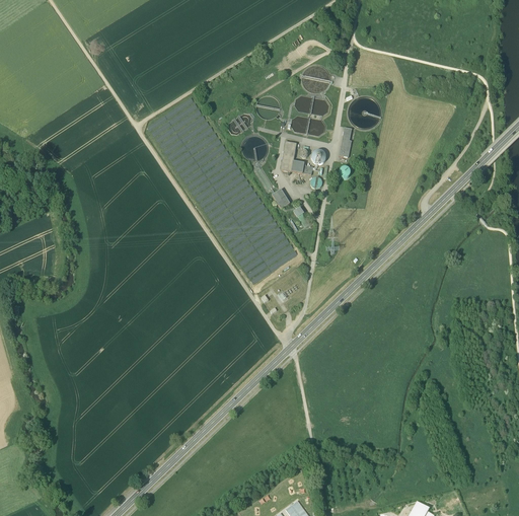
[(233,118),(241,130),(253,123),(245,109),(233,118)]
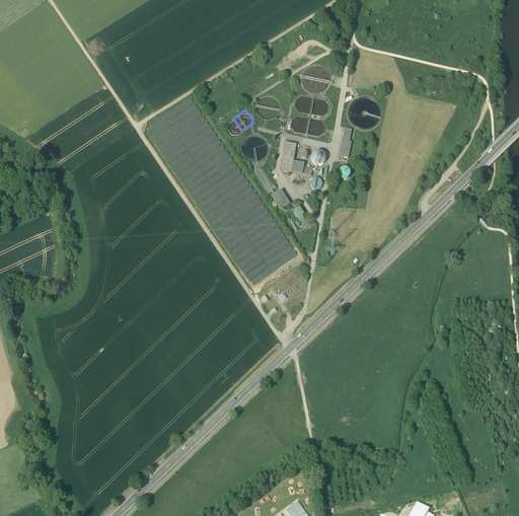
[(354,128),(345,126),(339,154),(348,156),(354,128)]
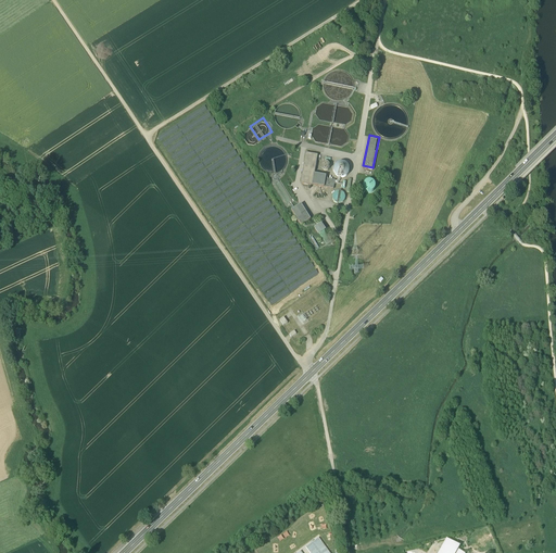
[(317,153),(306,151),(303,170),(301,180),(333,186),(335,178),(326,176),(326,174),(314,172),(317,153)]
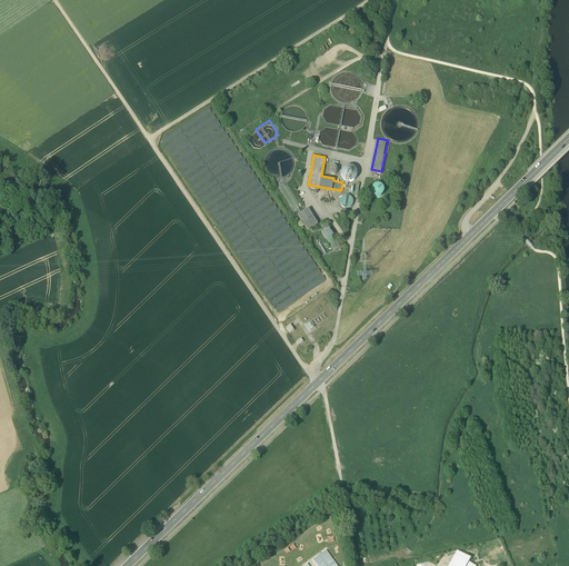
[(346,179),(349,179),(351,179),(353,177),(356,176),(357,172),(357,170),(356,167),(355,165),(352,164),(349,164),(347,164),(343,165),(342,167),(341,170),(341,172),(342,175),(343,177),(346,179)]
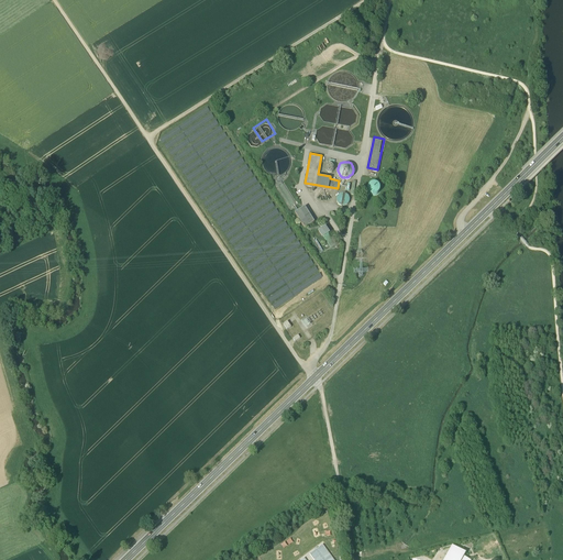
[(372,191),(374,193),(376,191),(378,190),(379,188),(379,186),(379,184),(378,182),(376,180),(374,180),(372,180),(370,182),(368,184),(367,186),(368,188),(370,190),(372,191)]
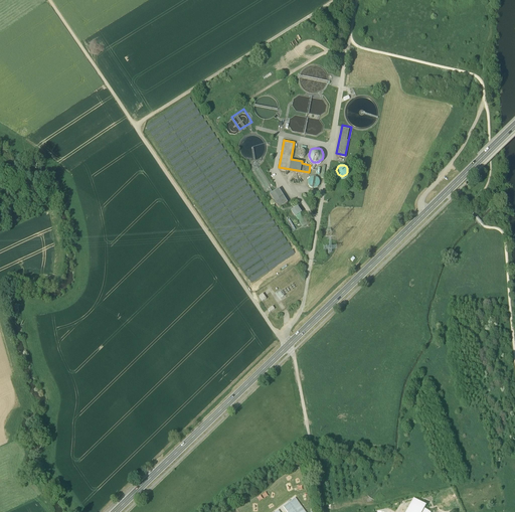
[(312,185),(315,185),(317,185),(319,183),(320,181),(320,179),(319,177),(318,175),(316,174),(314,174),(311,175),(310,176),(309,178),(308,180),(309,182),(310,184),(312,185)]
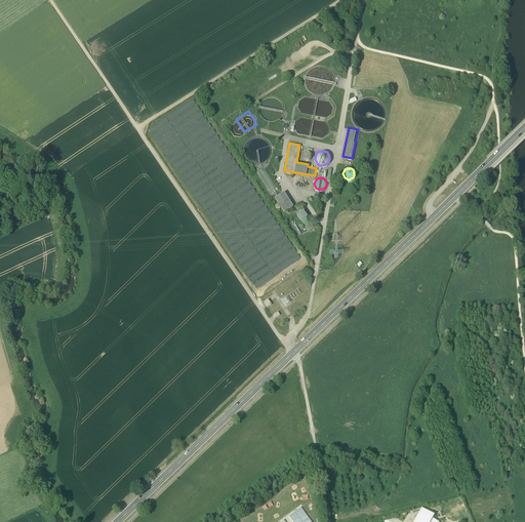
[(284,191),(275,196),(284,210),(293,204),(284,191)]
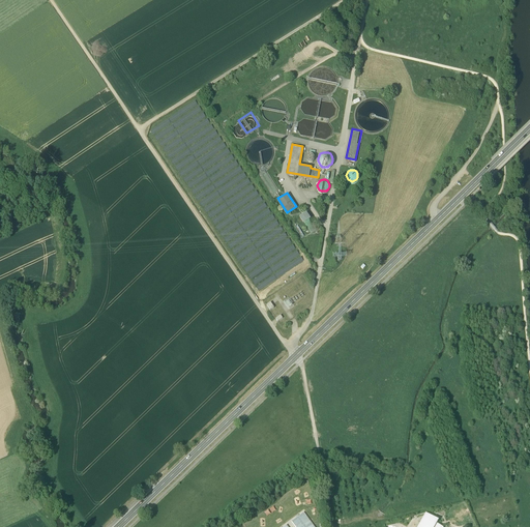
[(298,215),(302,222),(310,216),(305,210),(298,215)]
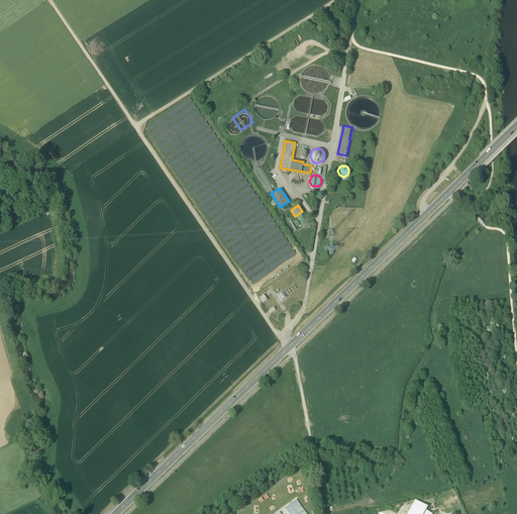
[(282,298),(287,296),(282,288),(278,290),(282,298)]
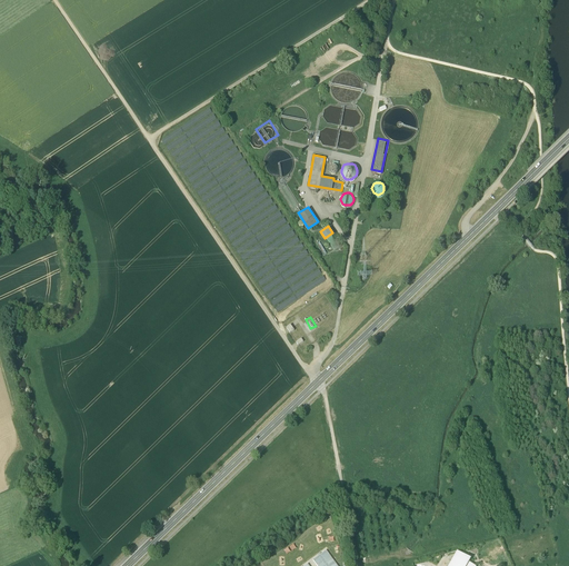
[(319,565),(339,565),(326,548),(313,557),(319,565)]
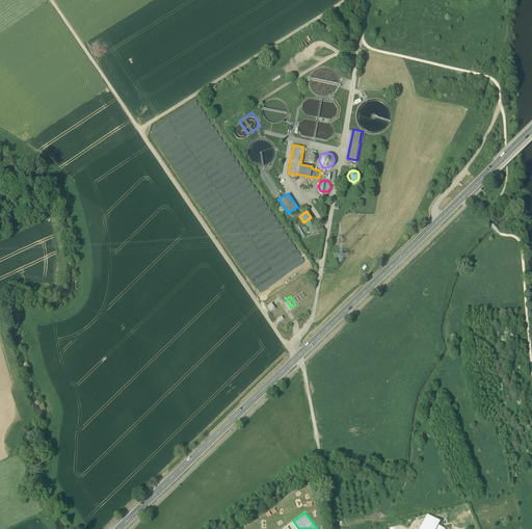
[(428,513),(419,528),(442,528),(444,527),(434,522),(436,518),(428,513)]
